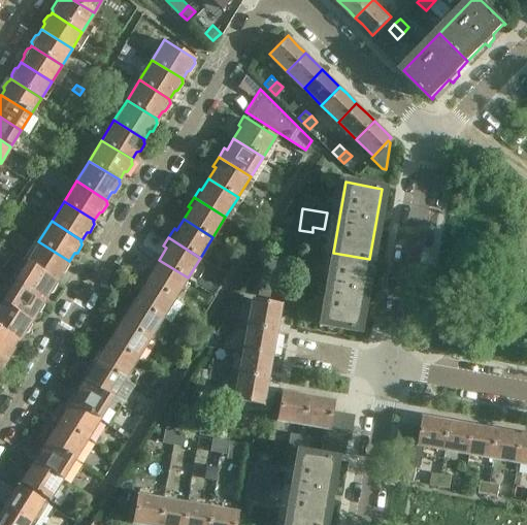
[(38,241),(26,261),(57,281),(61,273),(64,272),(69,265),(68,262),(69,261),(38,241)]
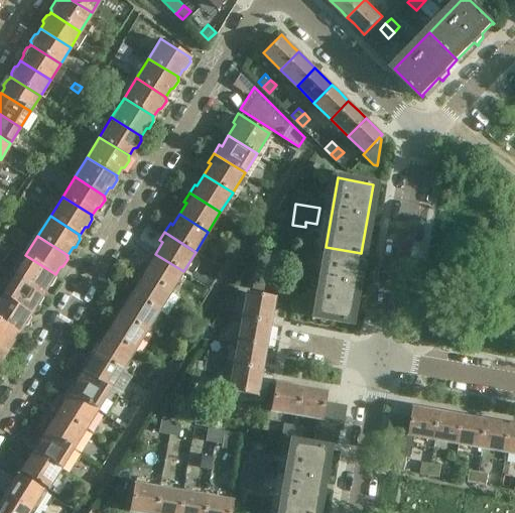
[(361,253),(326,247),(313,315),(350,322),(361,253)]
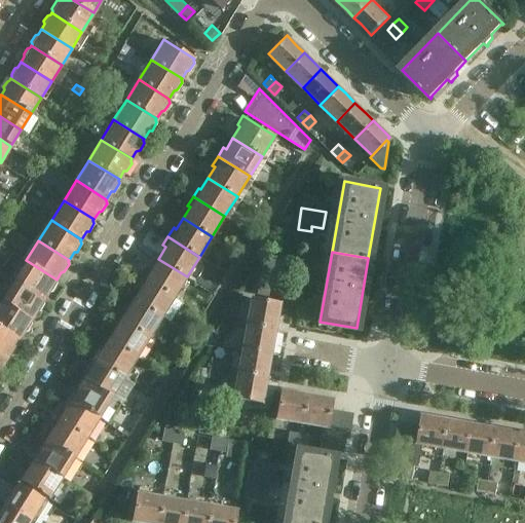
[(143,276),(175,297),(187,276),(158,259),(151,269),(149,267),(143,276)]
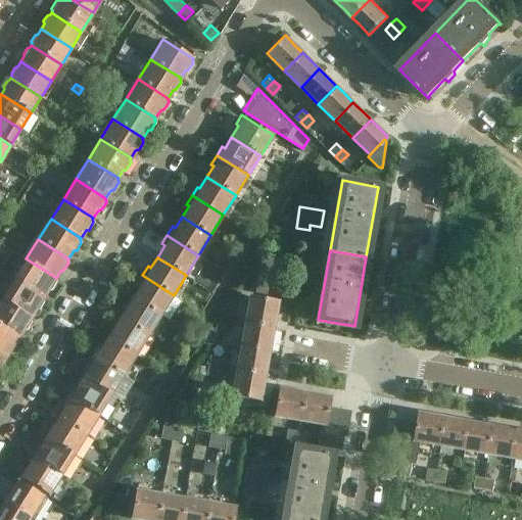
[(26,258),(13,279),(43,298),(48,290),(51,290),(56,282),(55,279),(56,278),(26,258)]
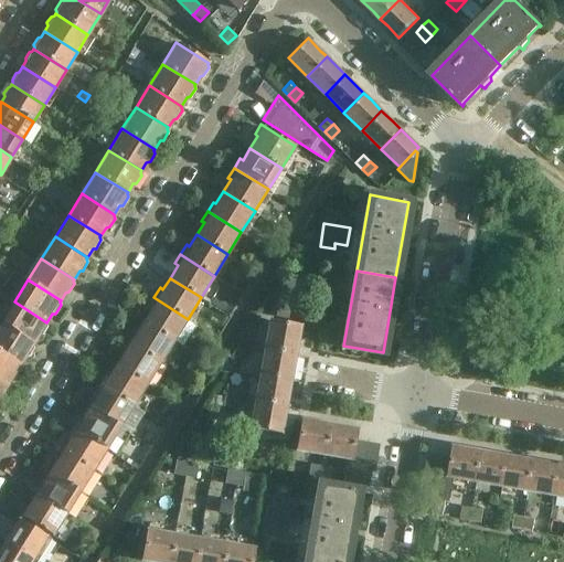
[(283,281),(277,311),(294,315),(299,284),(283,281)]
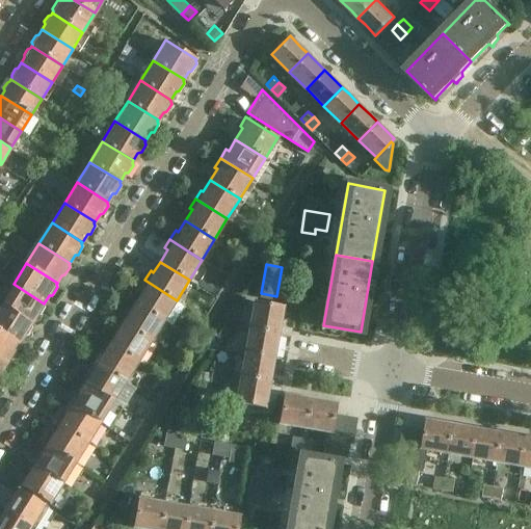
[(134,302),(164,320),(177,300),(144,280),(139,289),(141,290),(134,302)]
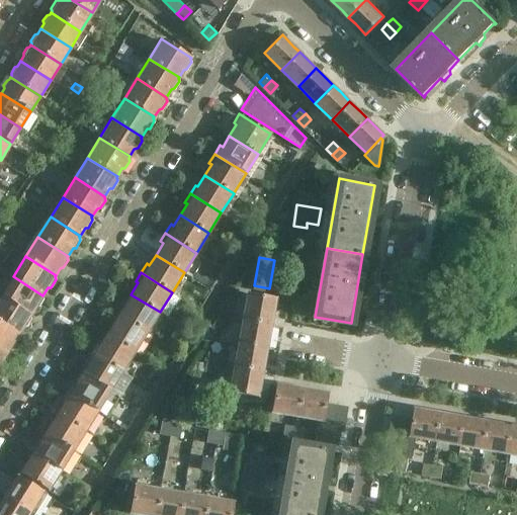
[(13,276),(1,295),(30,315),(35,308),(38,307),(44,299),(42,296),(42,295),(13,276)]
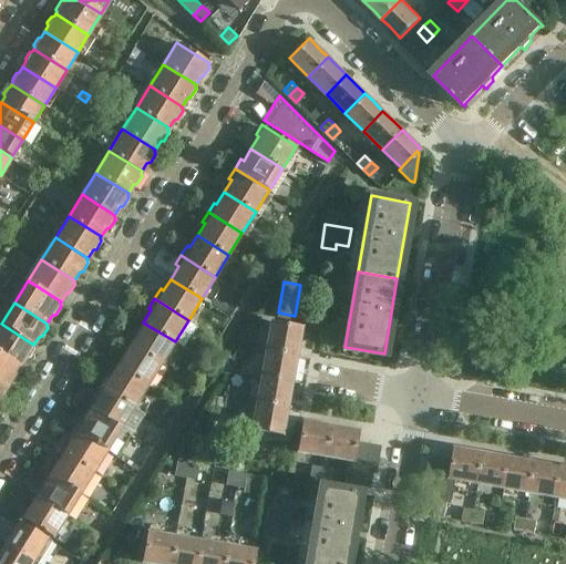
[(267,348),(296,354),(300,327),(271,321),(267,348)]
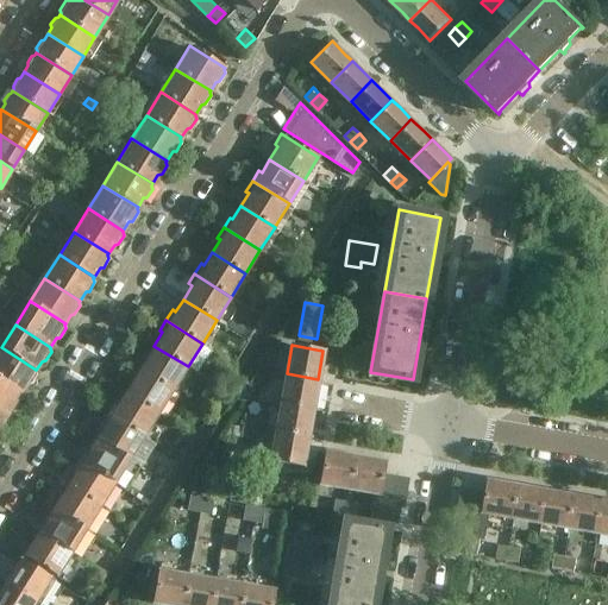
[(188,366),(154,346),(146,358),(144,355),(137,367),(174,390),(188,366)]
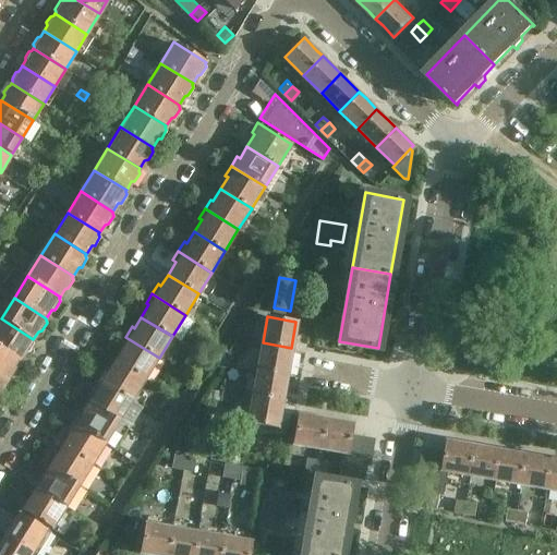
[(1,318),(0,321),(0,348),(20,361),(25,352),(28,352),(34,344),(33,340),(33,339),(1,318)]
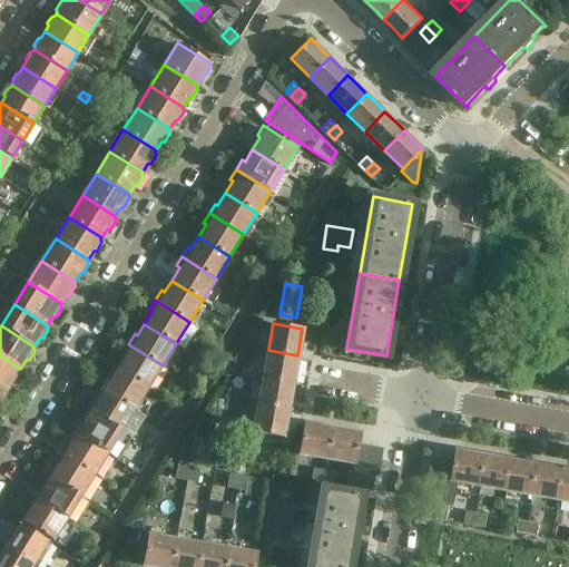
[(258,349),(245,340),(239,350),(252,358),(258,349)]
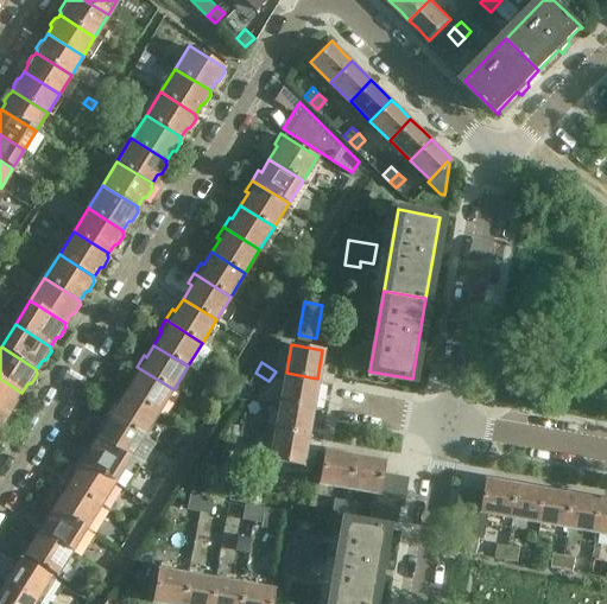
[(125,392),(158,412),(174,389),(137,367),(131,375),(133,377),(125,392)]
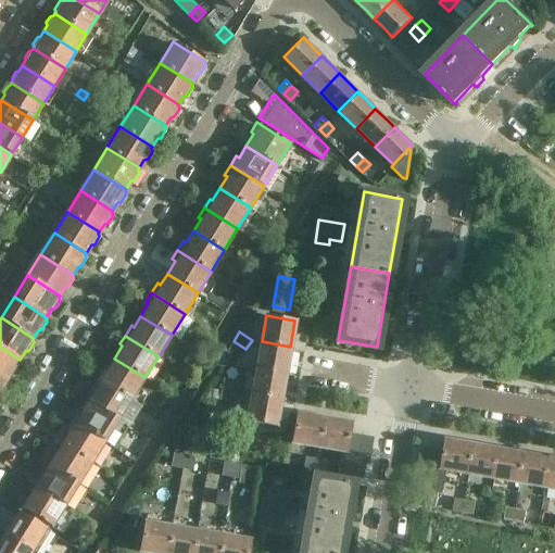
[(227,351),(240,359),(246,349),(234,341),(227,351)]
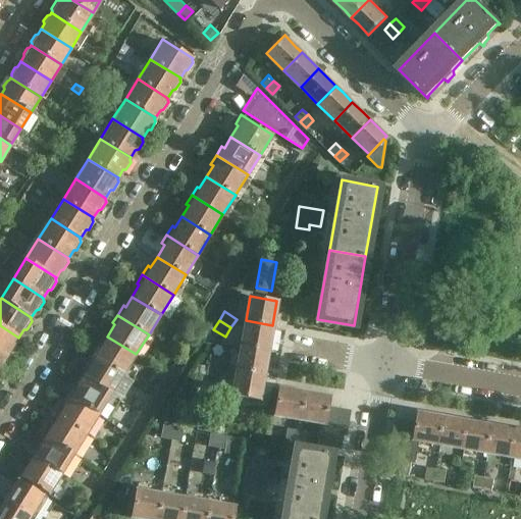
[(267,350),(272,325),(246,320),(241,345),(267,350)]
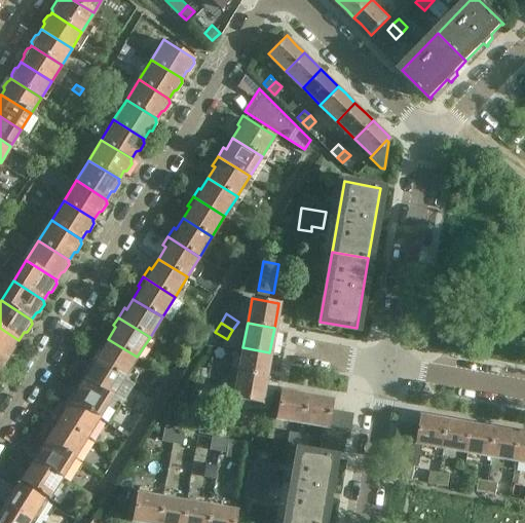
[(0,328),(0,356),(6,360),(11,352),(14,351),(19,344),(17,341),(19,340),(0,328)]
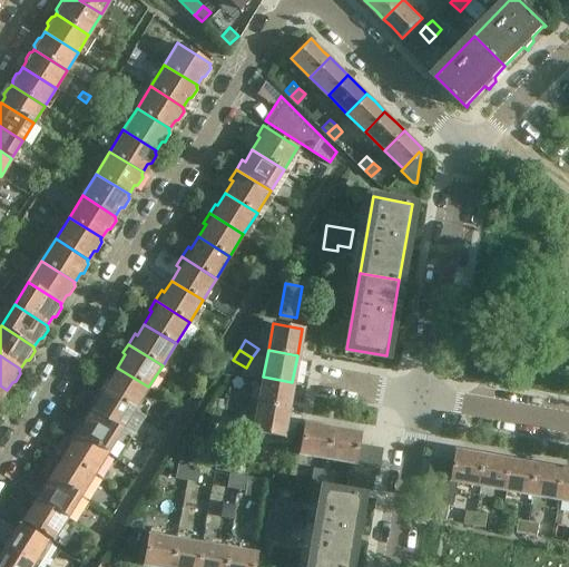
[(193,361),(184,377),(196,383),(205,369),(193,361)]
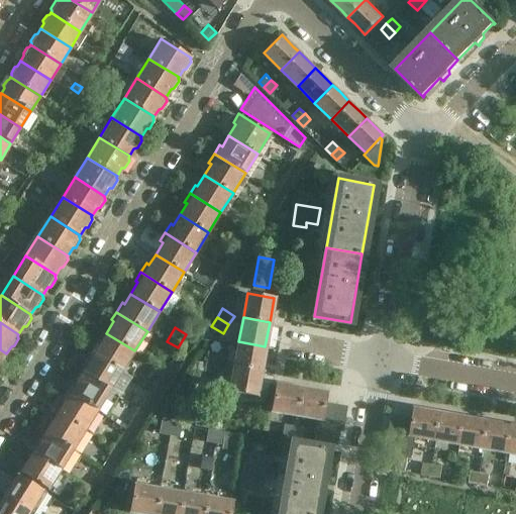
[(91,351),(122,371),(134,350),(106,333),(100,343),(97,342),(91,351)]
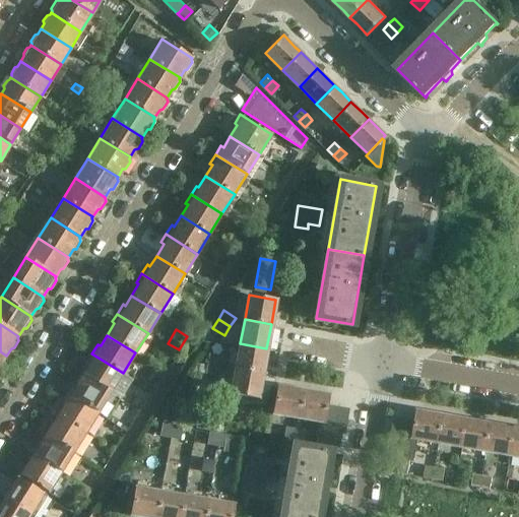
[(240,343),(236,368),(262,373),(266,348),(240,343)]
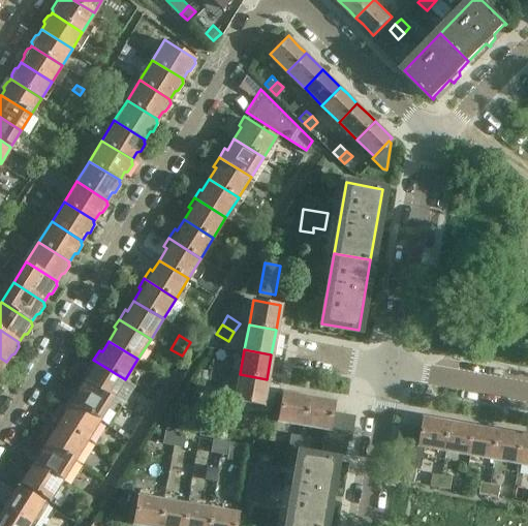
[(228,360),(214,358),(212,368),(226,371),(228,360)]
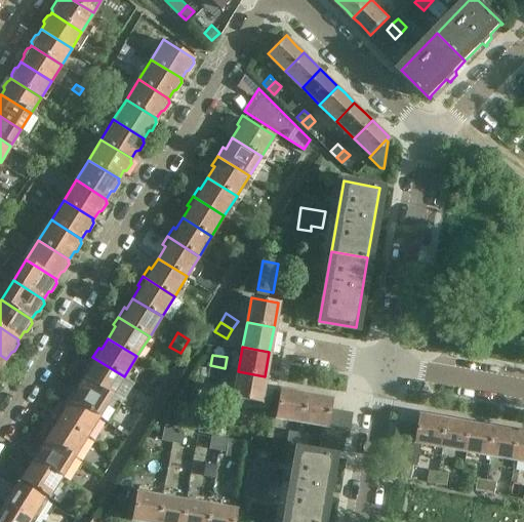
[(83,378),(112,397),(124,376),(92,357),(91,360),(87,365),(89,367),(83,378)]
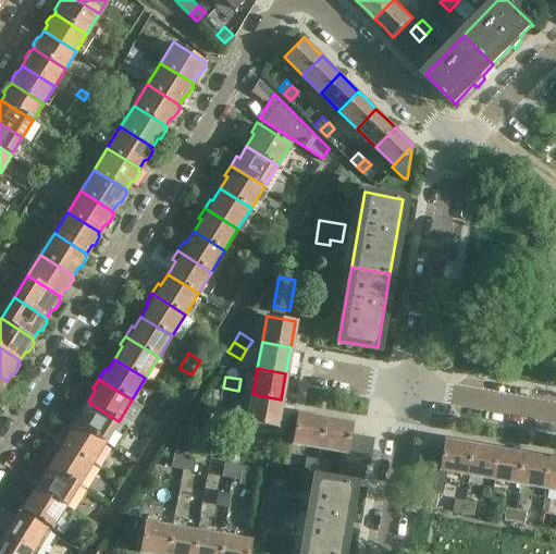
[(221,398),(236,402),(238,391),(223,388),(221,398)]
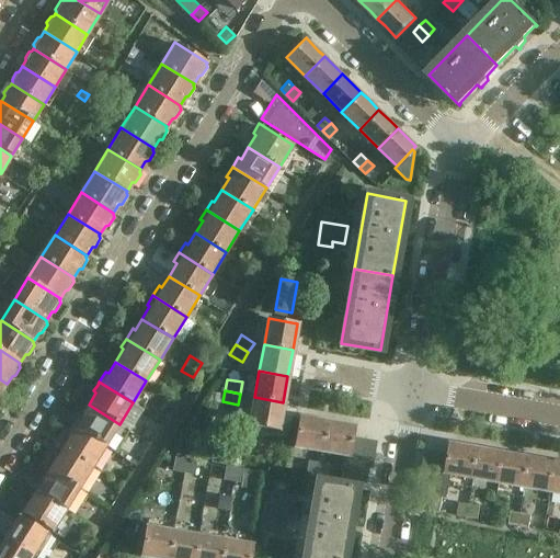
[(283,402),(254,397),(250,423),(278,428),(283,402)]
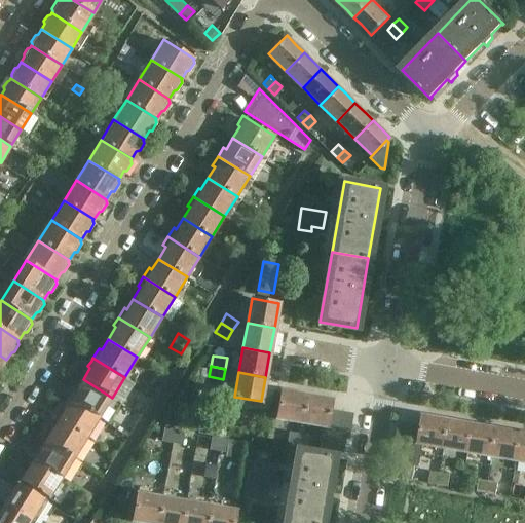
[(100,417),(112,398),(83,379),(76,389),(73,388),(68,398),(100,417)]
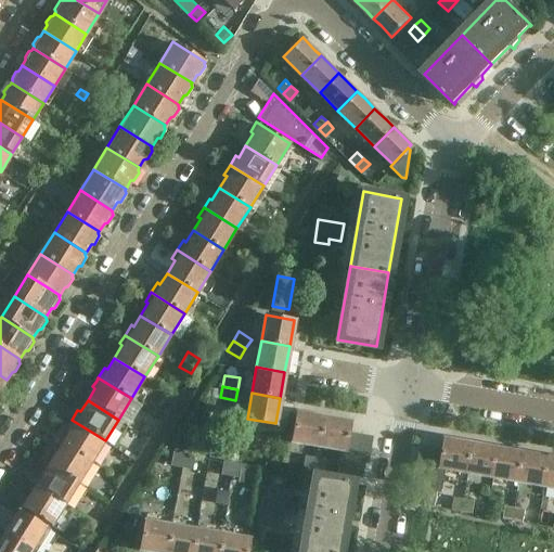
[(323,416),(297,412),(293,440),(319,445),(323,416)]
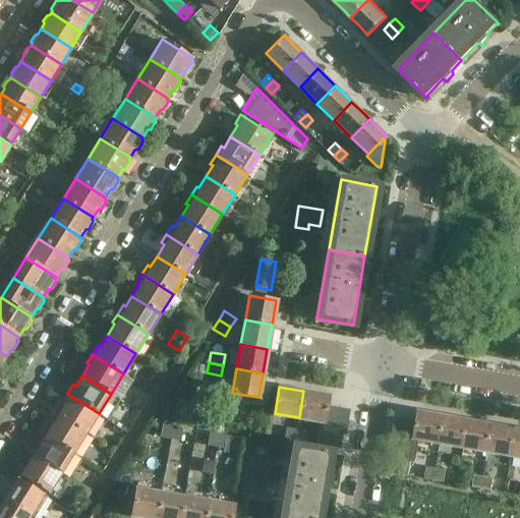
[(299,417),(323,421),(324,421),(326,407),(329,395),(303,391),(299,417)]
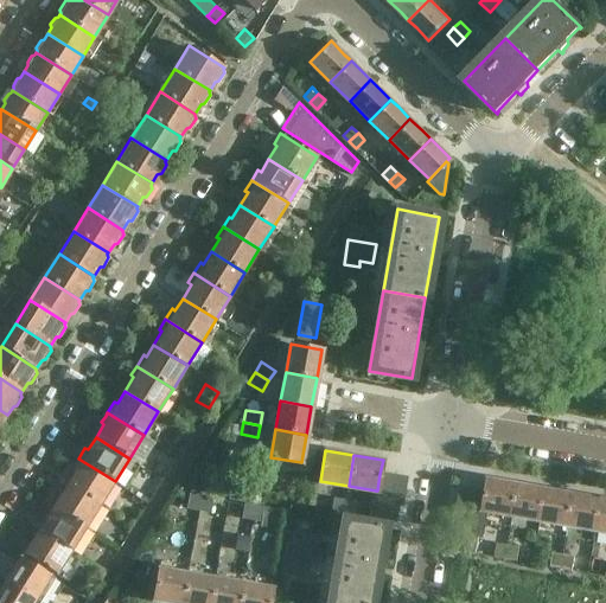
[(67,483),(101,505),(115,481),(78,459),(71,468),(74,470),(67,483)]
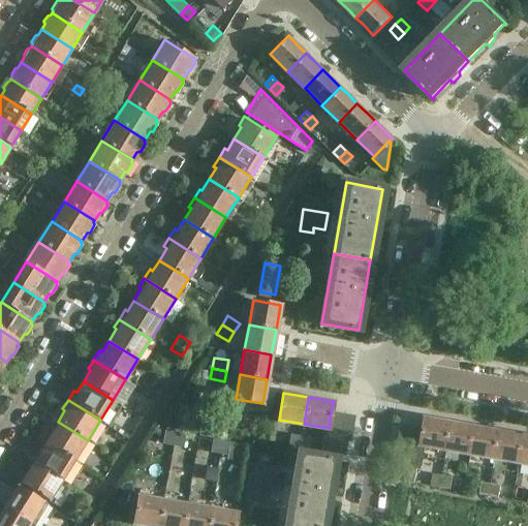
[(328,428),(323,447),(343,452),(345,436),(348,437),(351,418),(331,413),(329,428),(328,428)]
